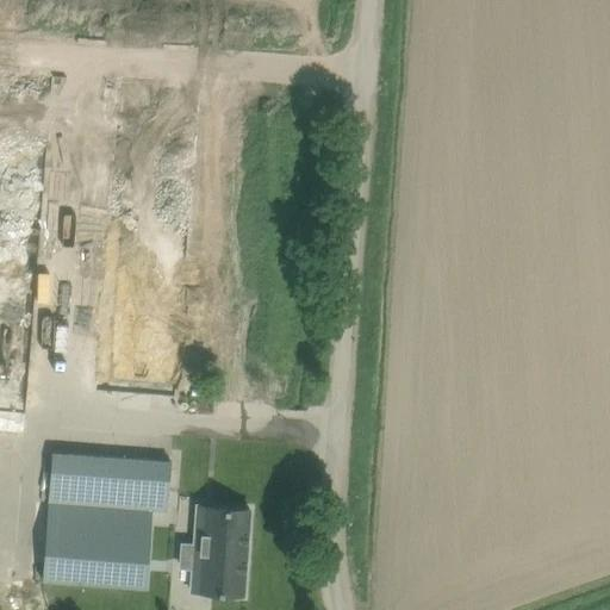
[(0,72),(0,210),(11,73),(0,72)]
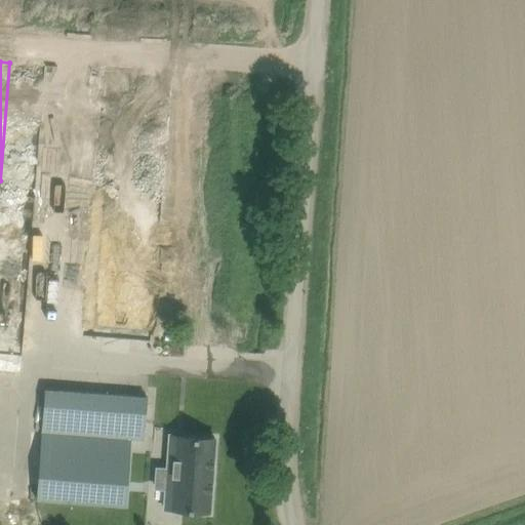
[(144,440),(148,395),(45,387),(41,433),(129,438),(144,440)]
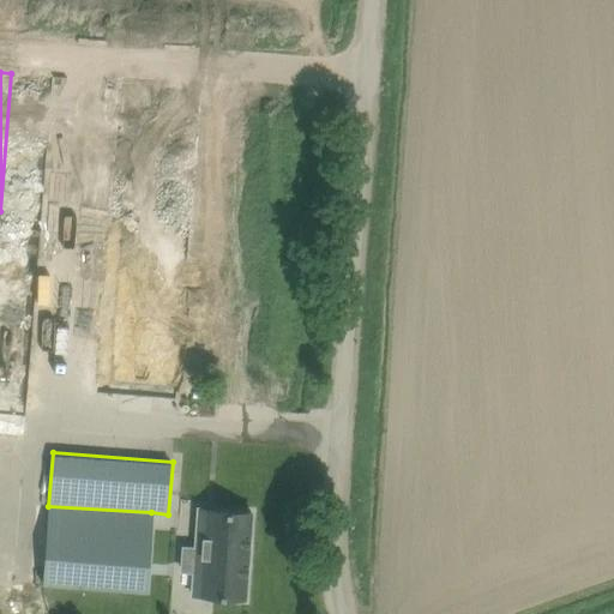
[(151,512),(48,506),(42,584),(126,590),(128,557),(148,559),(151,512)]
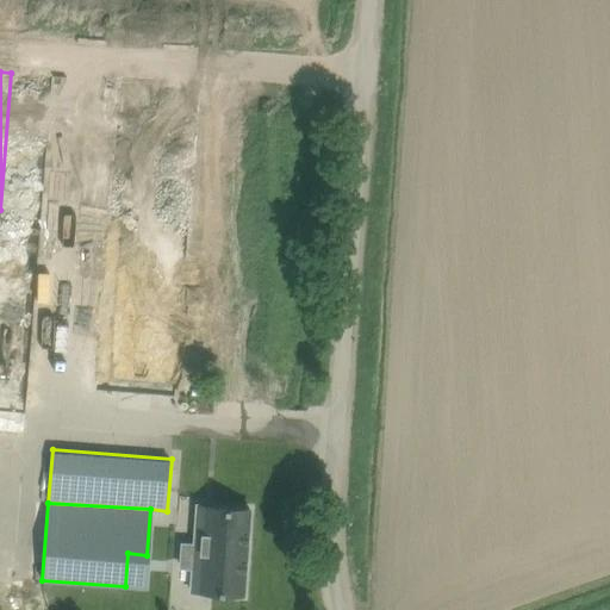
[(198,505),(198,506),(195,545),(184,543),(182,566),(194,566),(192,590),(244,595),(250,509),(198,505)]
